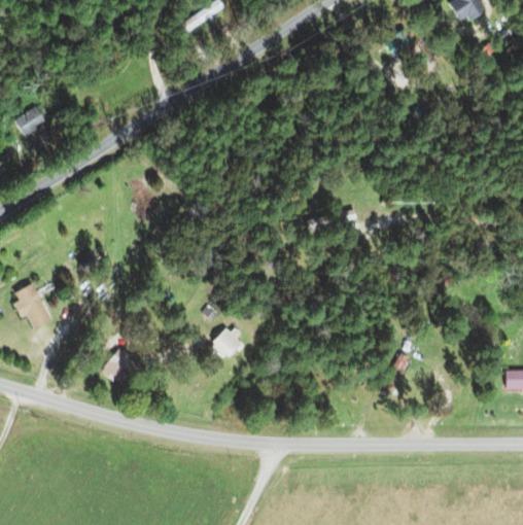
[(455,0),(464,21),(482,13),(477,0),(455,0)]
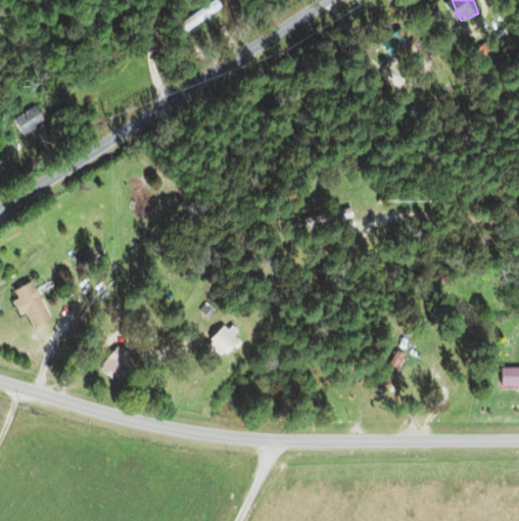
[(391,57),(412,44),(402,28),(381,41),(391,57)]
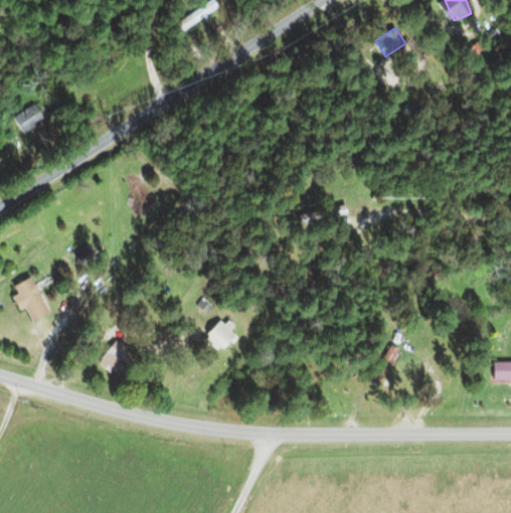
[(24,133),(45,121),(35,103),(14,115),(24,133)]
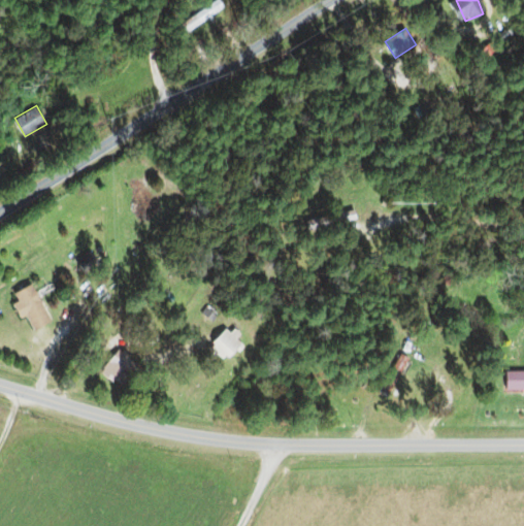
[(340,223),(357,220),(356,209),(338,212),(340,223)]
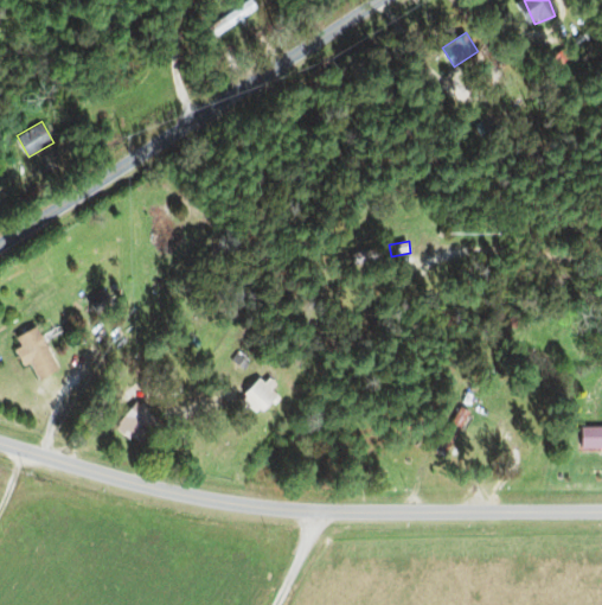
[(15,337),(39,381),(59,369),(34,326),(15,337)]
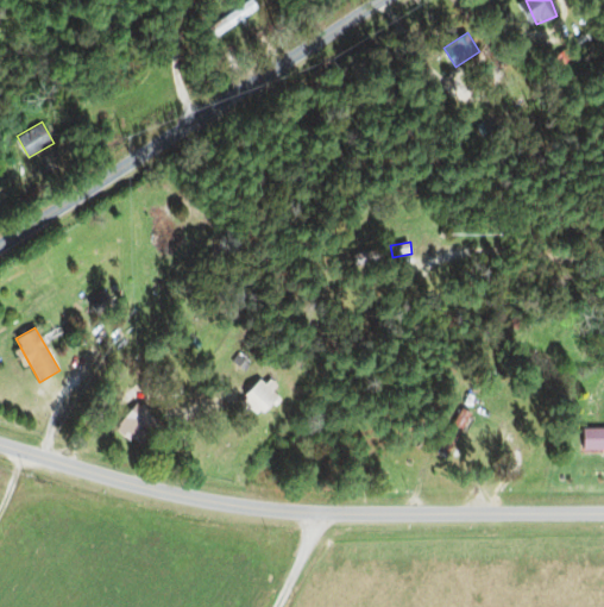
[(262,415),(283,394),(265,376),(244,398),(262,415)]
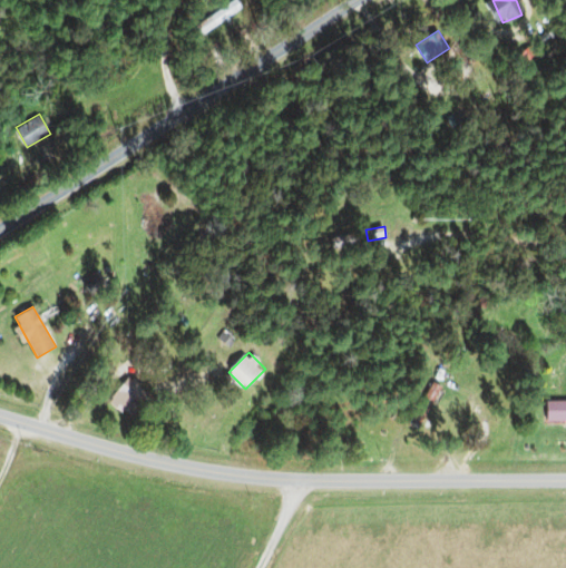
[(443,387),(435,381),(412,421),(421,427),(443,387)]
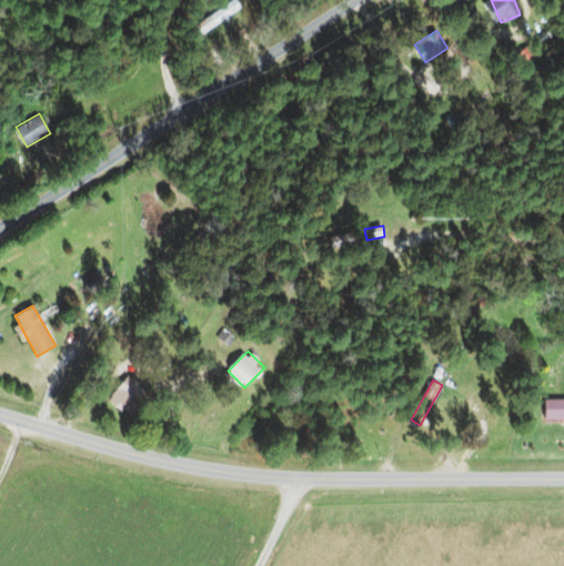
[(119,407),(133,403),(128,387),(113,393),(119,407)]
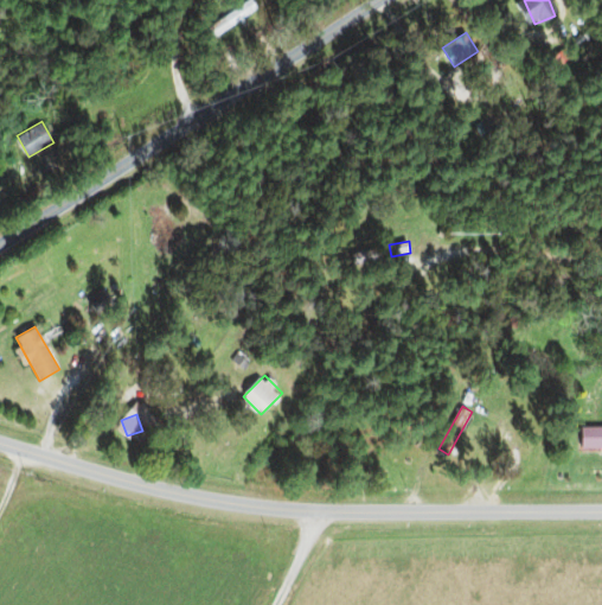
[(601,426),(582,426),(582,447),(601,447),(601,426)]
